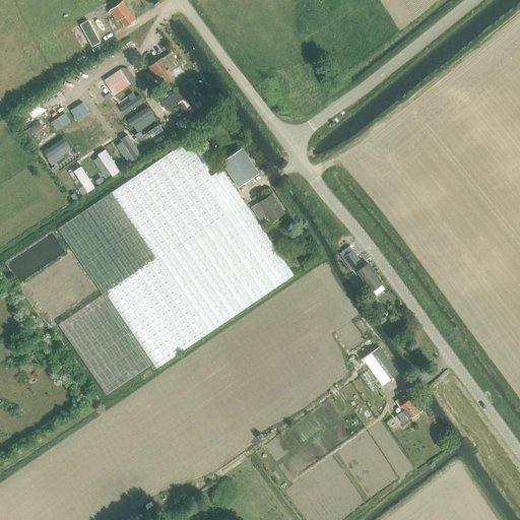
[(111,13),(117,21),(119,19),(124,26),(135,19),(123,1),(109,10),(110,11),(108,12),(109,14),(111,13)]
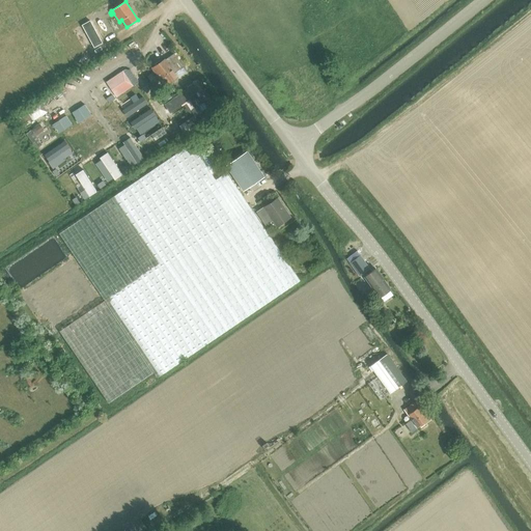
[(90,21),(82,25),(94,47),(103,43),(90,21)]
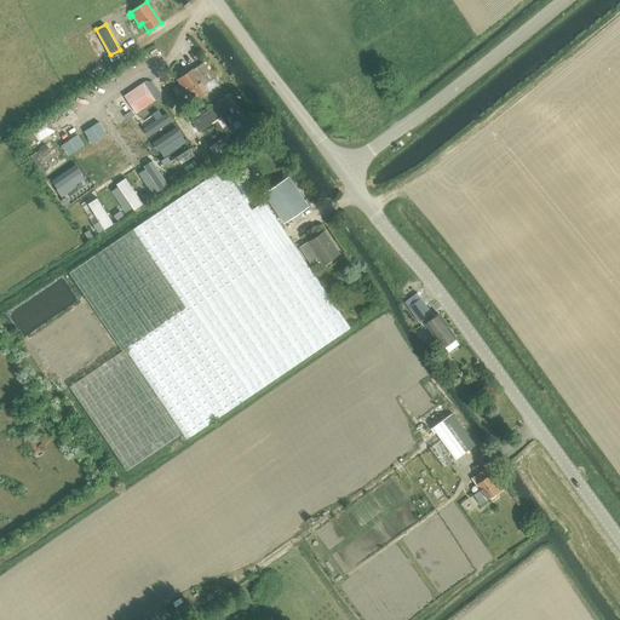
[(204,53),(199,57),(204,63),(208,70),(212,67),(204,53)]
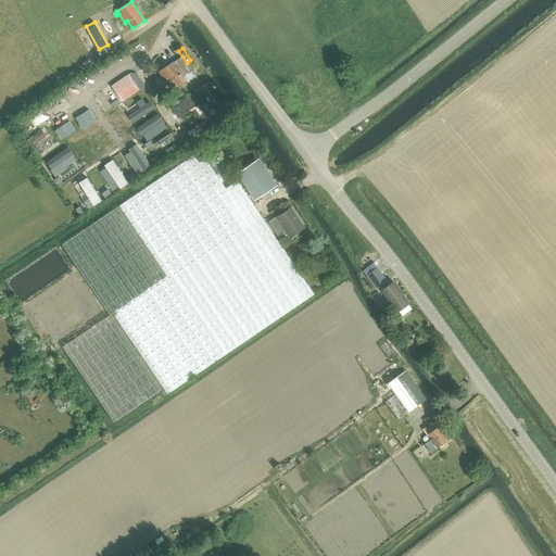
[(186,80),(182,76),(191,70),(187,63),(182,57),(173,63),(173,62),(159,72),(166,83),(169,80),(175,88),(186,80)]
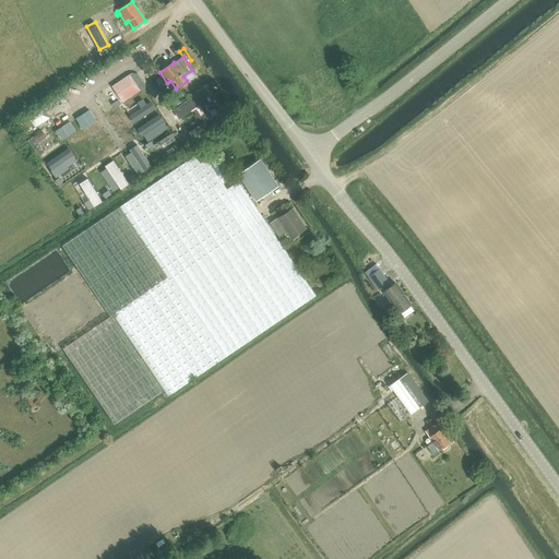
[(191,60),(188,63),(192,70),(197,68),(191,60)]
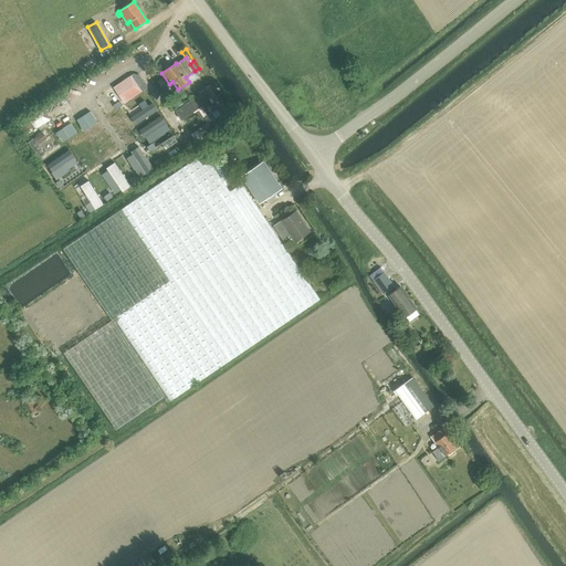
[(195,71),(186,77),(189,82),(198,76),(195,71)]
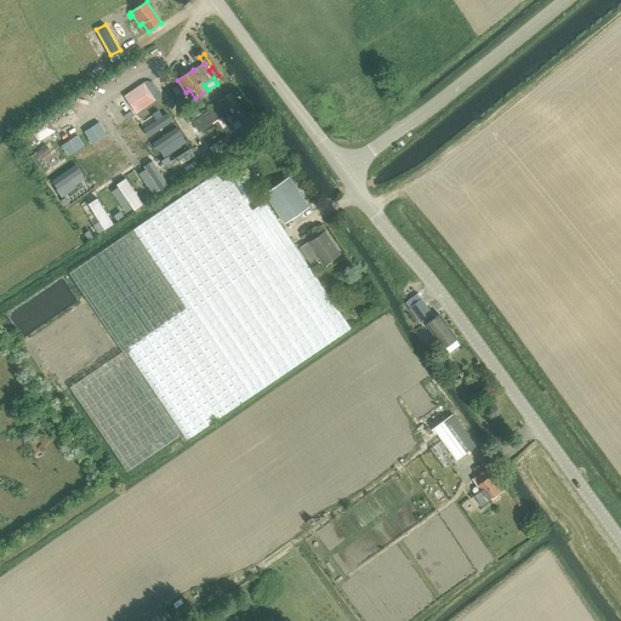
[(144,83),(125,97),(136,114),(157,101),(144,83)]
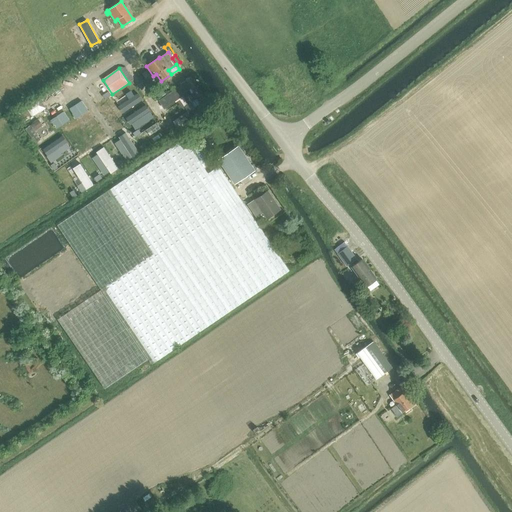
[(191,76),(180,84),(185,92),(191,88),(194,92),(187,96),(191,101),(202,94),(191,76)]
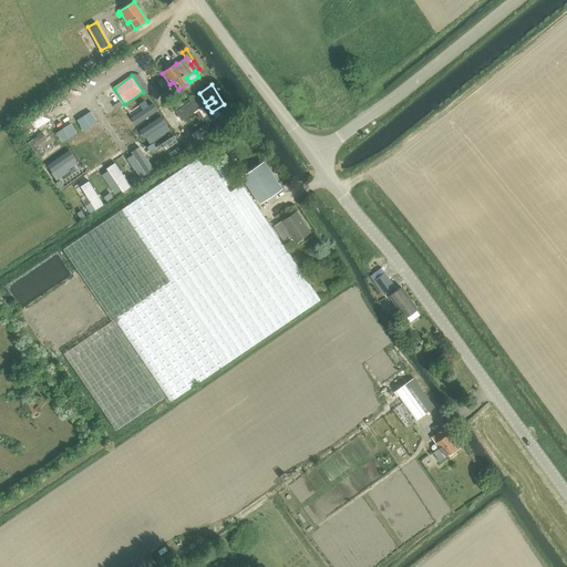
[(177,112),(182,119),(195,110),(200,105),(196,99),(177,112)]
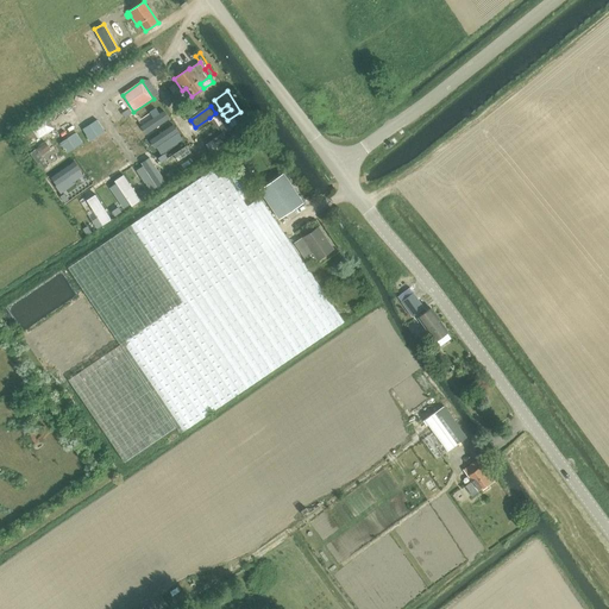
[(154,129),(173,119),(167,110),(149,119),(154,129)]
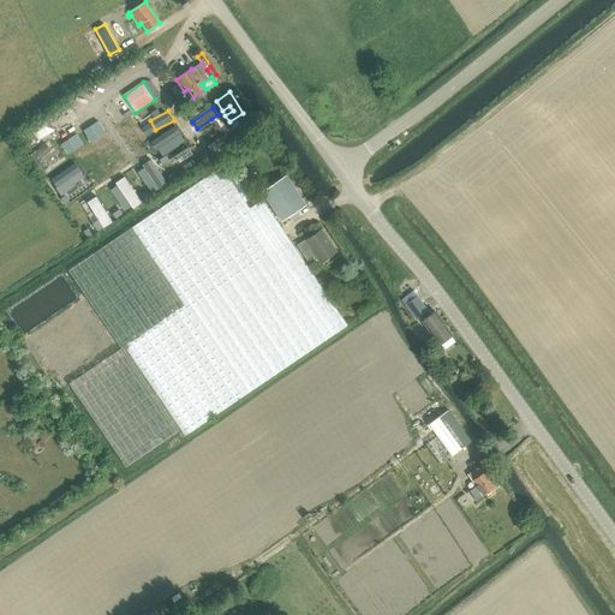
[(218,114),(212,119),(219,130),(221,127),(225,125),(218,114)]
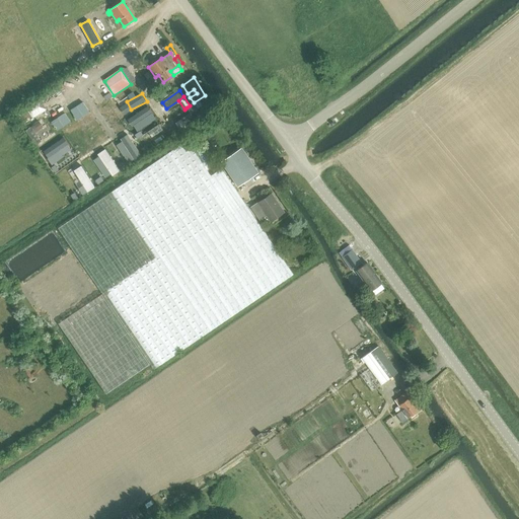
[(46,109),(40,98),(25,107),(32,119),(46,109)]
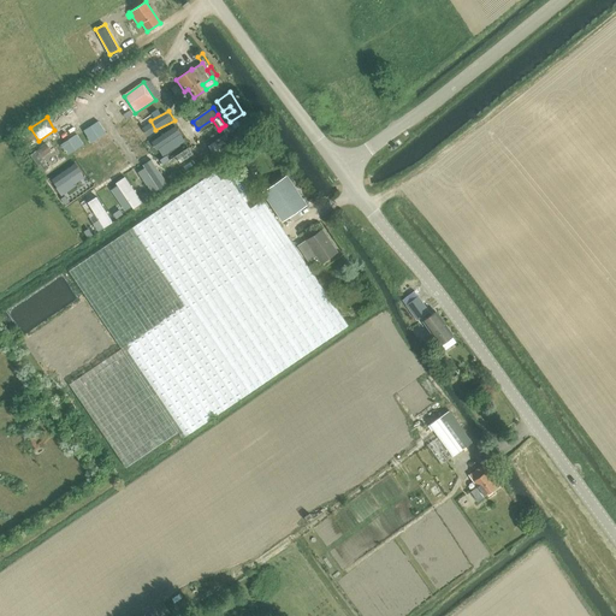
[(135,147),(141,155),(157,146),(150,135),(150,134),(140,118),(124,129),(135,147)]
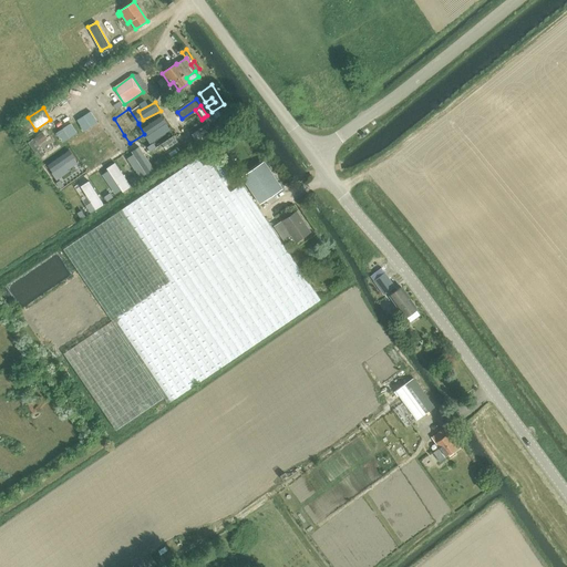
[(90,112),(78,121),(83,132),(98,123),(90,112)]
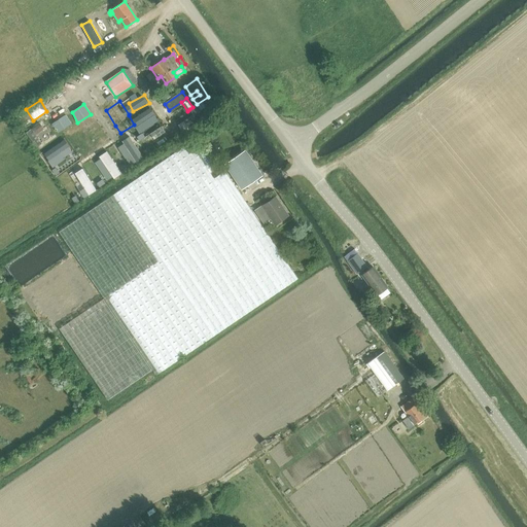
[(192,107),(189,109),(194,115),(201,110),(197,104),(192,107)]
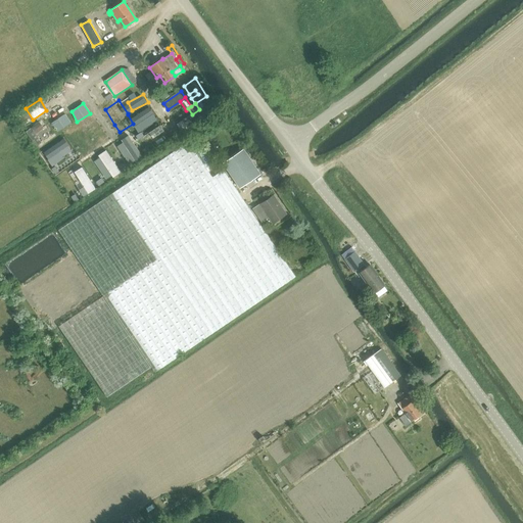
[(188,128),(211,112),(206,104),(199,109),(192,114),(183,120),(188,128)]
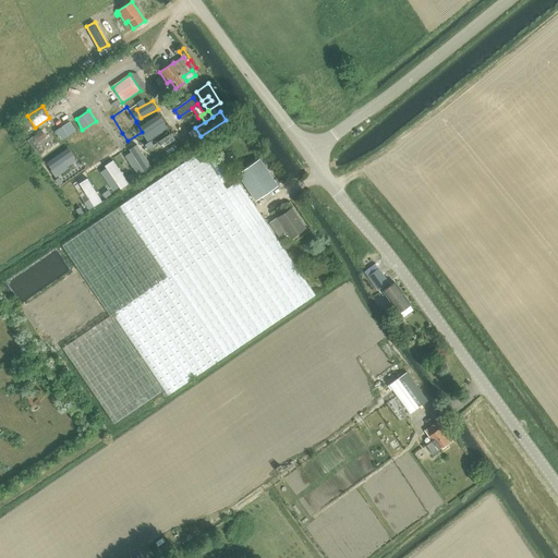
[(27,116),(14,124),(22,135),(35,128),(27,116)]
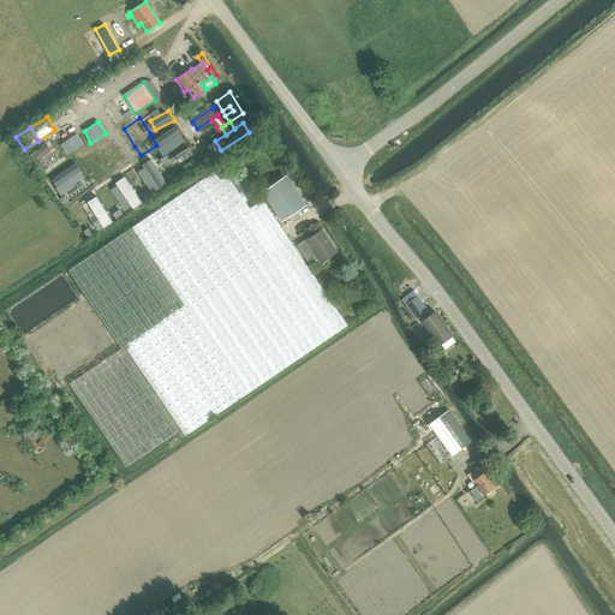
[(171,149),(185,138),(177,127),(162,138),(171,149)]
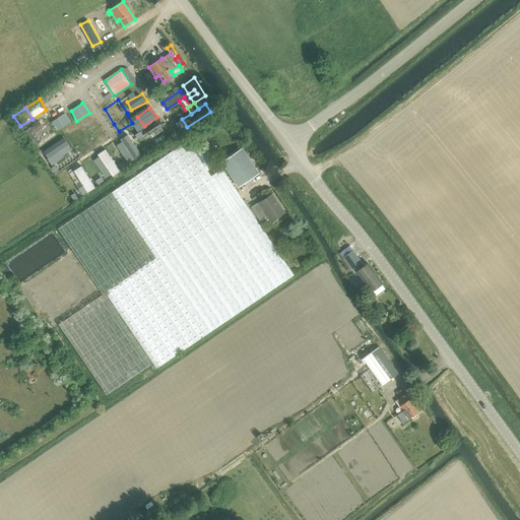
[(65,114),(51,123),(57,131),(70,123),(65,114)]
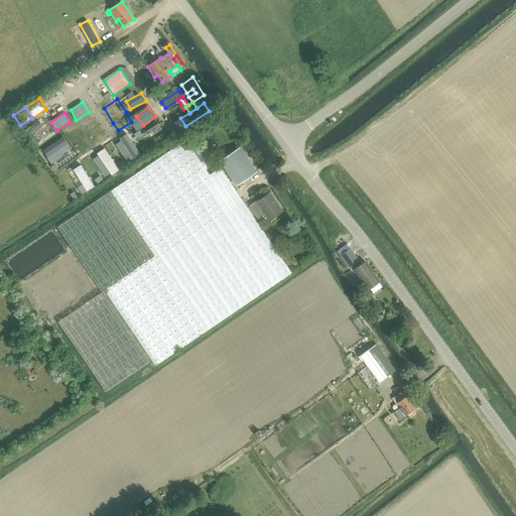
[(38,121),(25,130),(35,145),(40,141),(34,133),(42,127),(38,121)]
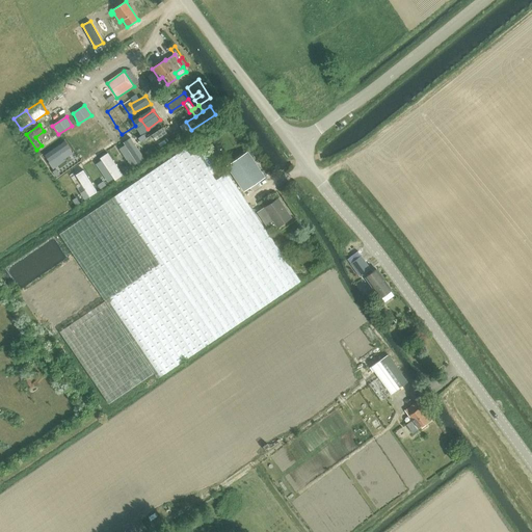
[(85,129),(81,132),(89,144),(106,132),(102,127),(90,135),(85,129)]
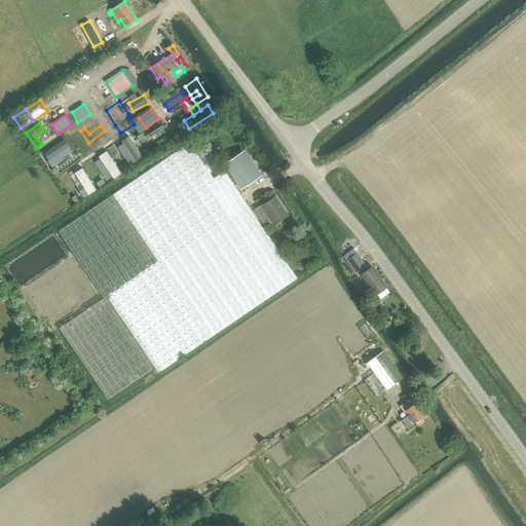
[(189,142),(59,231),(104,298),(59,328),(108,400),(152,369),(155,374),(297,278),(255,217),(250,220),(242,210),(232,217),(215,191),(231,181),(225,172),(214,179),(189,142)]
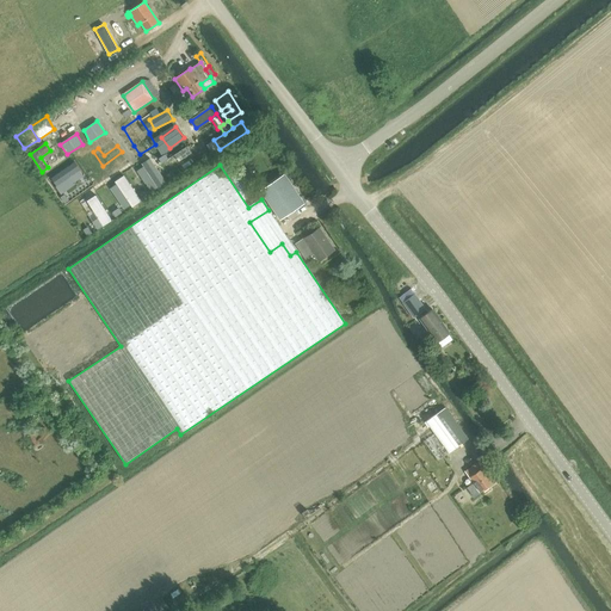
[(62,187),(76,180),(71,168),(56,174),(62,187)]
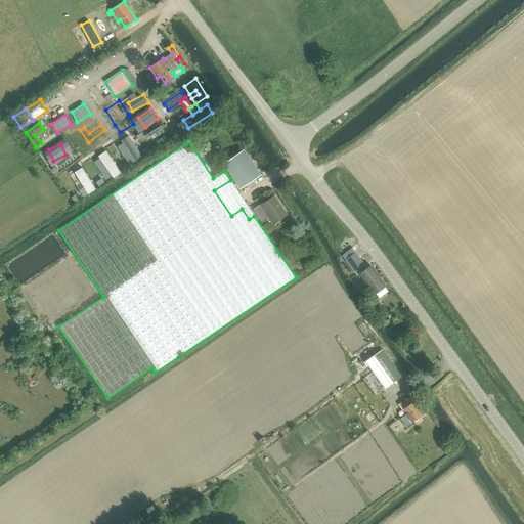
[(126,148),(134,160),(139,156),(132,144),(126,148)]
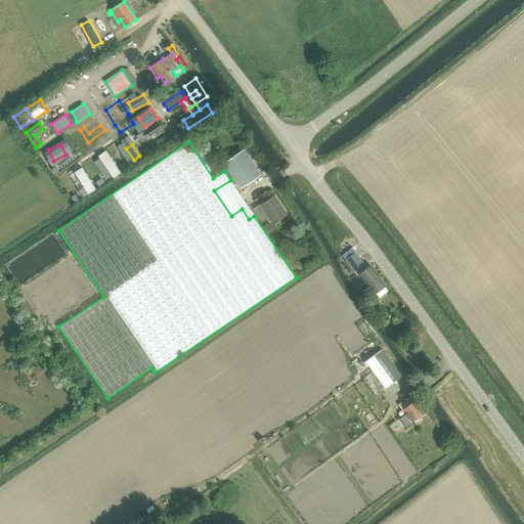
[(244,148),(222,163),(241,189),(261,175),(244,148)]
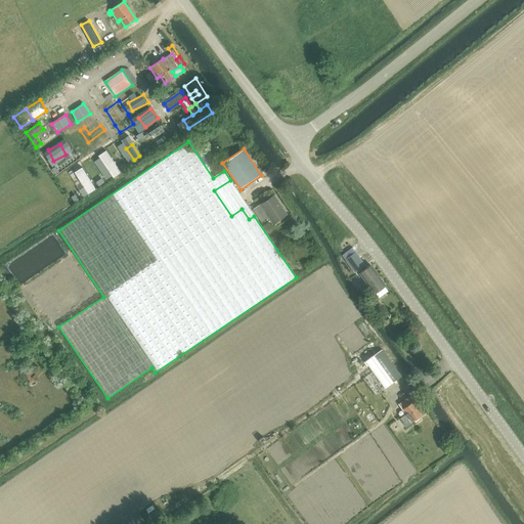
[(116,156),(107,160),(116,175),(124,171),(116,156)]
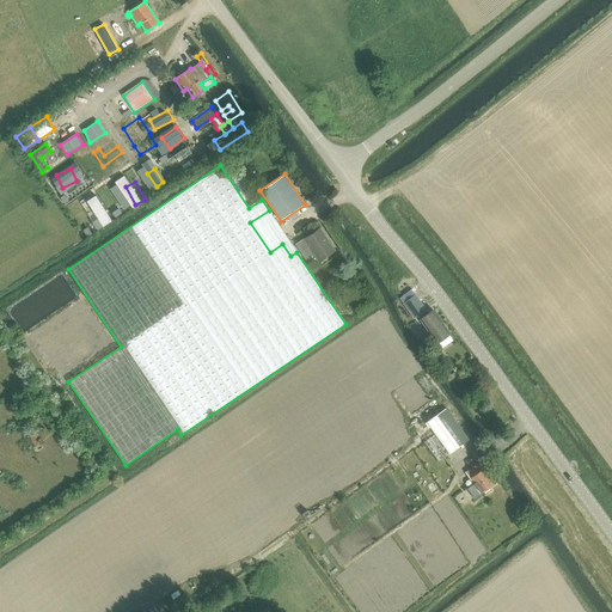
[(297,252),(269,210),(250,222),(270,252),(282,244),(291,256),(297,252)]
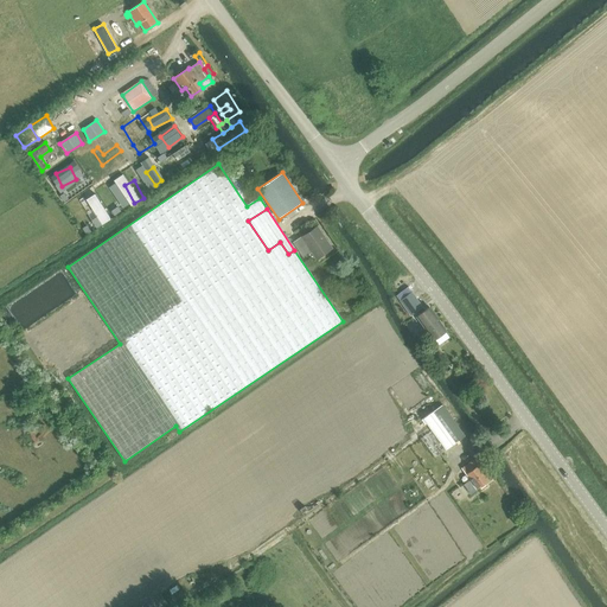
[(301,237),(293,242),(304,257),(312,253),(315,259),(332,248),(317,227),(301,237)]
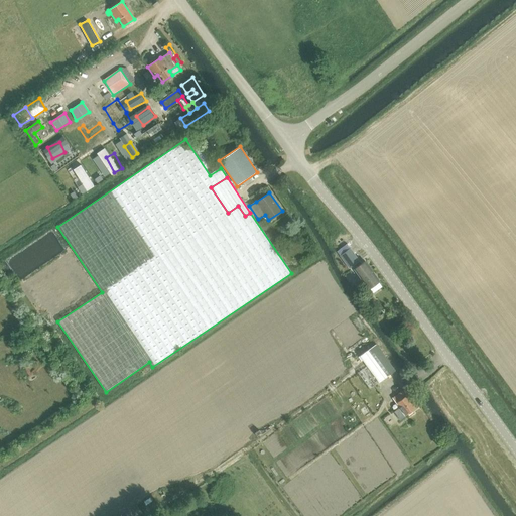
[(359,261),(350,248),(340,255),(349,268),(359,261)]
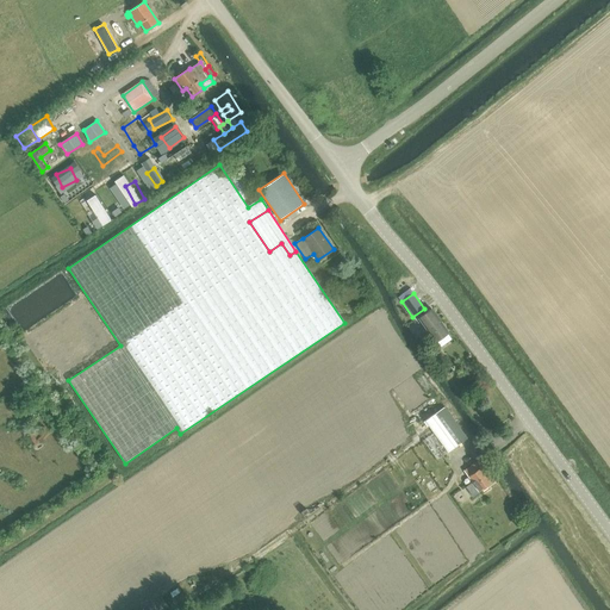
[(436,342),(449,332),(431,307),(418,317),(436,342)]
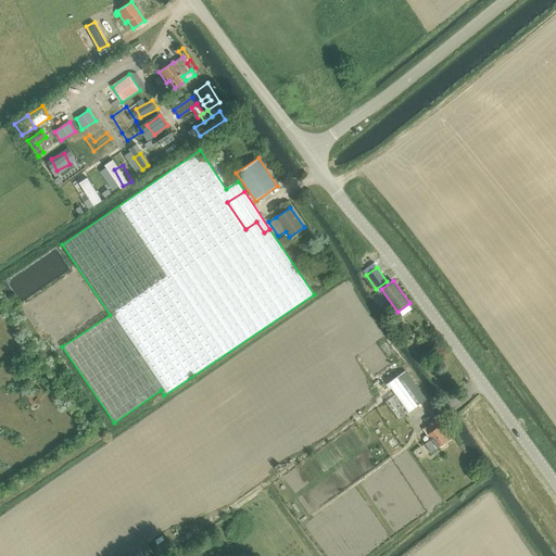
[(405,370),(386,384),(390,389),(391,388),(408,412),(426,399),(405,370)]
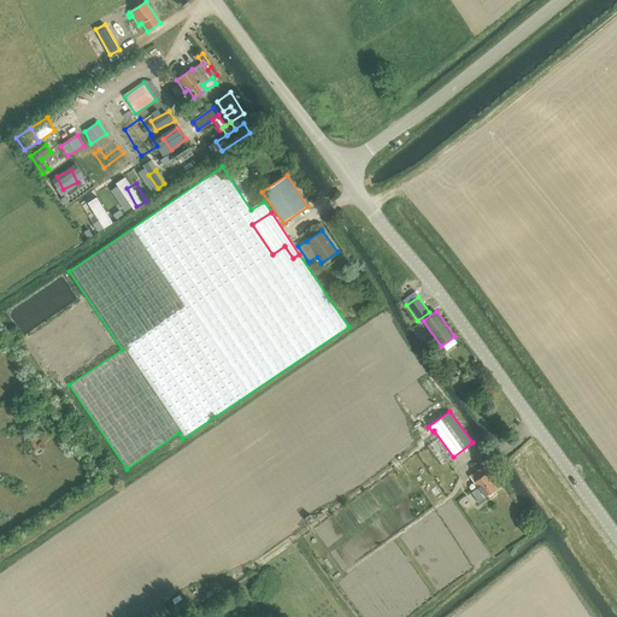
[(482,466),(470,476),(477,487),(471,493),(479,503),(485,498),(498,488),(482,466)]
